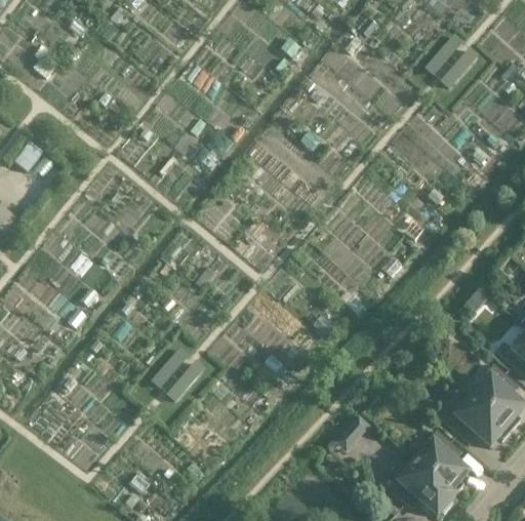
[(170,28),(162,37),(178,51),(187,42),(170,28)]
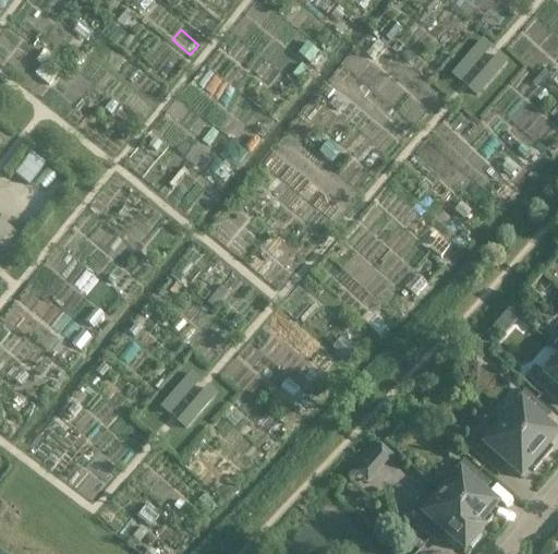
[(283,165),(294,170),(302,155),(291,149),(283,165)]
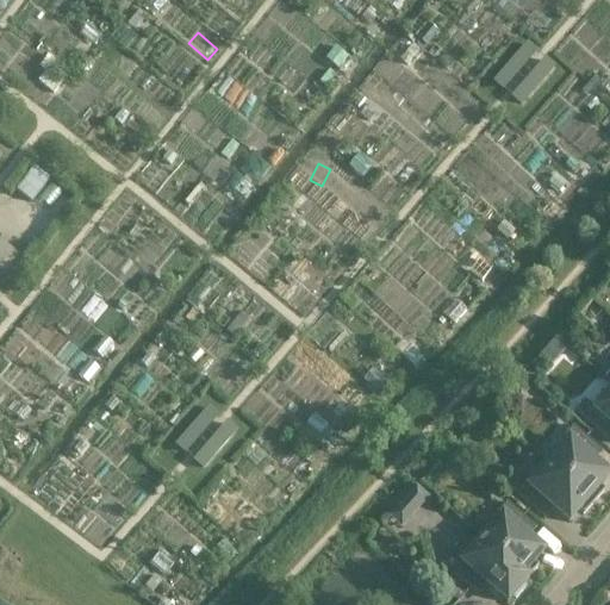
[(243,175),(248,188),(263,184),(259,169),(243,175)]
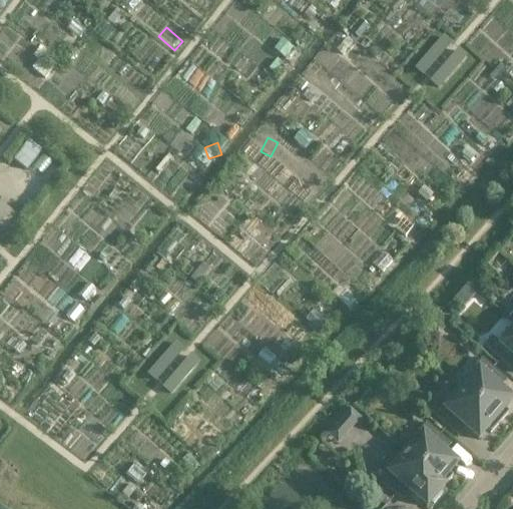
[(0,239),(6,245),(22,226),(0,207),(0,239)]
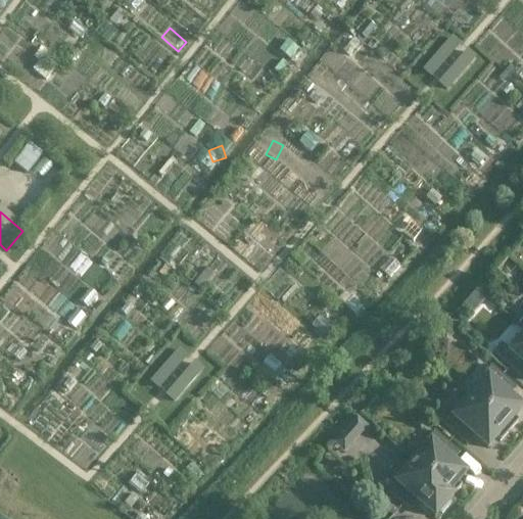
[(522,332),(510,347),(501,339),(492,349),(517,371),(522,363),(522,332)]
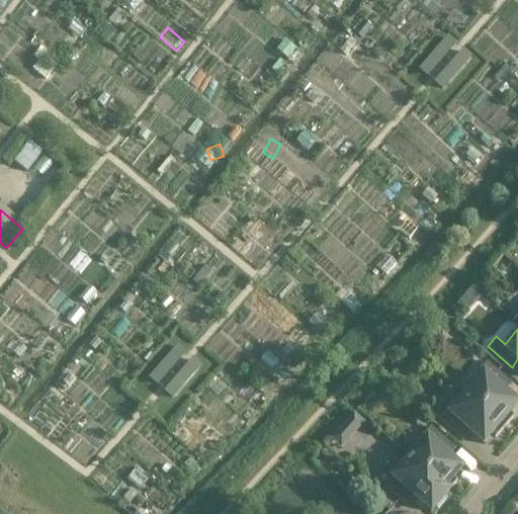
[(479,367),(482,370),(465,390),(504,423),(513,413),(509,410),(517,400),(498,383),(506,374),(487,358),(479,367)]
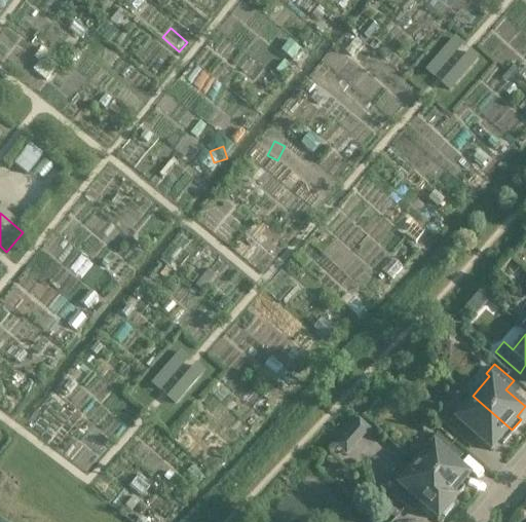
[(498,437),(502,441),(512,430),(473,396),(455,415),(446,407),(438,416),(462,438),(471,430),(490,447),(498,437)]
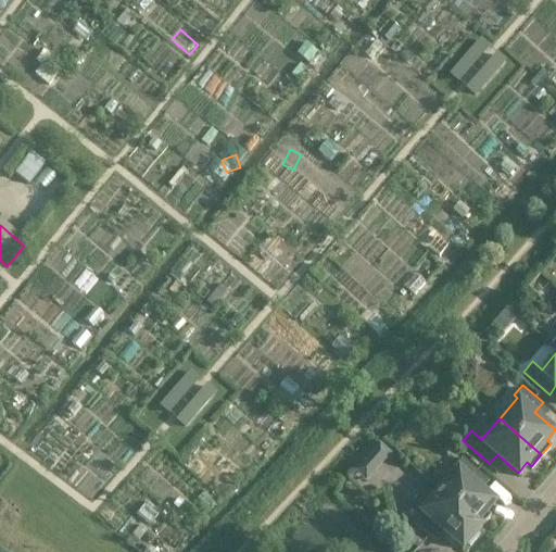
[(379,441),(370,450),(380,460),(389,450),(379,441)]
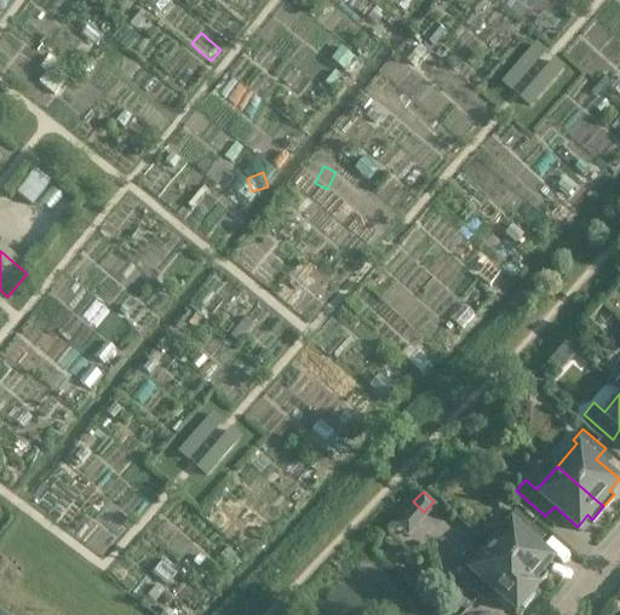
[(505,517),(510,521),(489,544),(535,585),(546,572),(541,568),(551,556),(528,536),(538,526),(515,506),(505,517)]
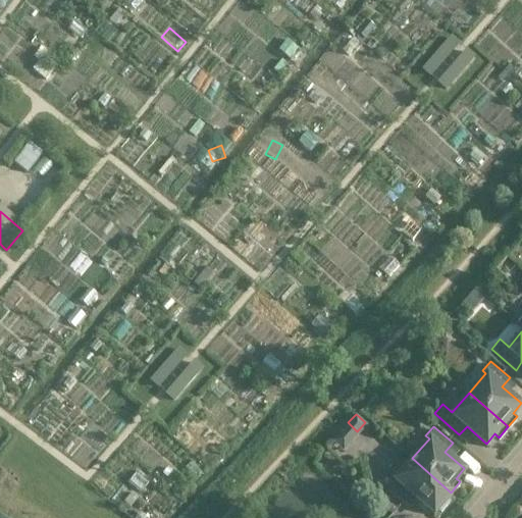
[(393,462),(378,478),(403,500),(410,491),(433,512),(438,507),(440,509),(450,499),(447,497),(451,493),(412,458),(402,470),(393,462)]
